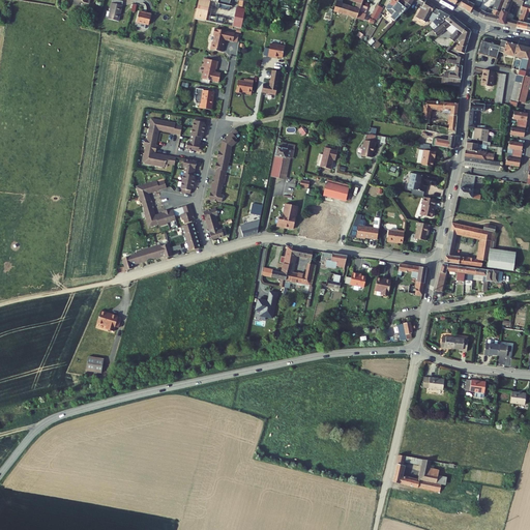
[(217,3),(205,0),(199,0),(195,19),(240,29),(245,9),(230,6),(219,4),(217,3)]
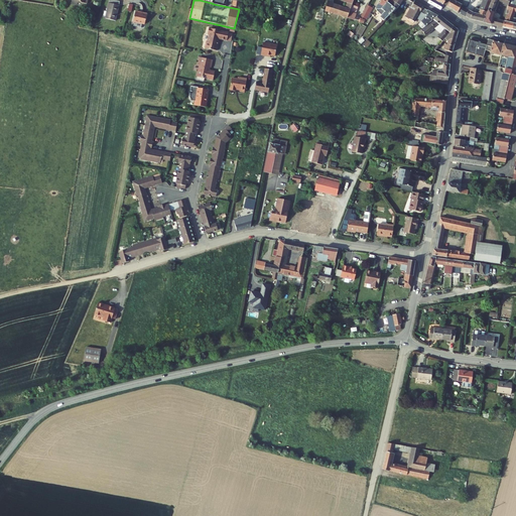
[(328,0),(325,10),(333,12),(339,15),(342,6),(334,4),(334,2),(329,0),(328,0)]
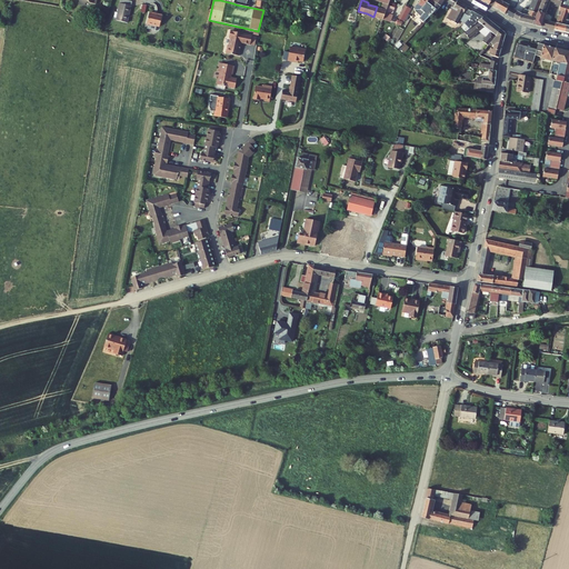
[(381,0),(381,1),(383,2),(381,9),(378,18),(383,19),(386,12),(389,0),(381,0)]
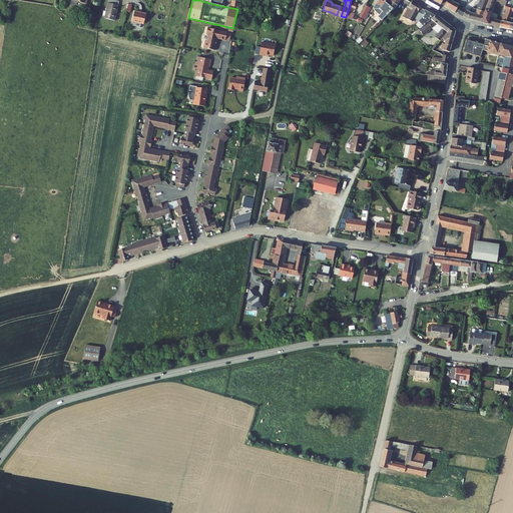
[(386,0),(380,0),(379,3),(377,2),(376,3),(377,4),(374,8),(380,8),(383,5),(385,2),(386,0)]
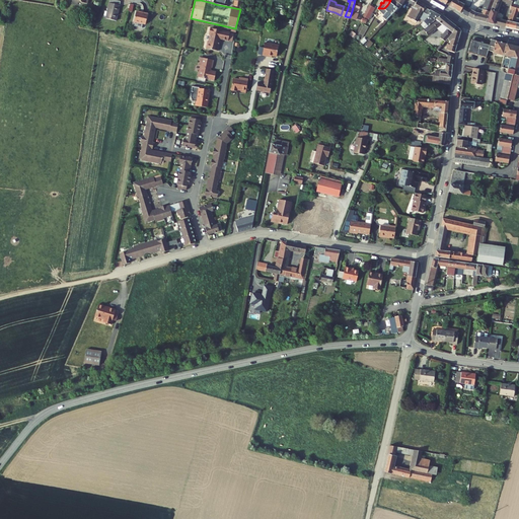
[(397,0),(393,6),(397,10),(400,7),(404,0),(397,0)]
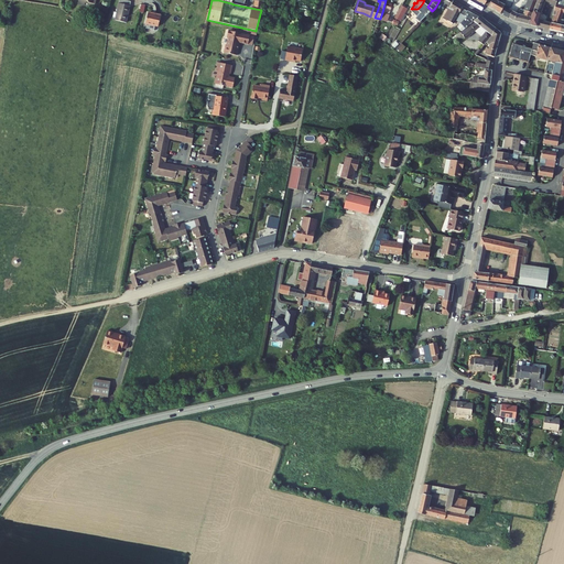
[(459,13),(463,8),(463,7),(453,1),(453,3),(446,0),(444,6),(449,9),(444,19),(454,24),(459,13)]
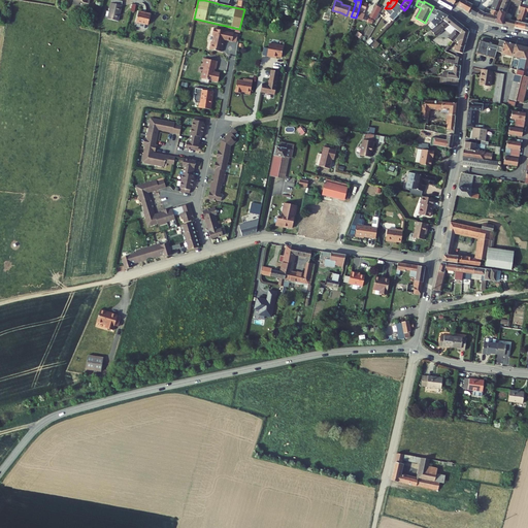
[(460,0),(457,6),(468,12),(472,5),(475,0),(473,0),(460,0)]
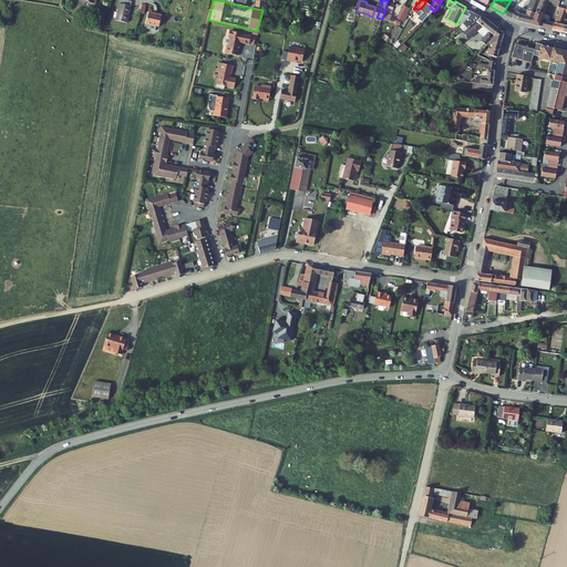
[(512,10),(516,0),(509,0),(511,0),(507,6),(503,13),(512,19),(515,11),(512,10)]
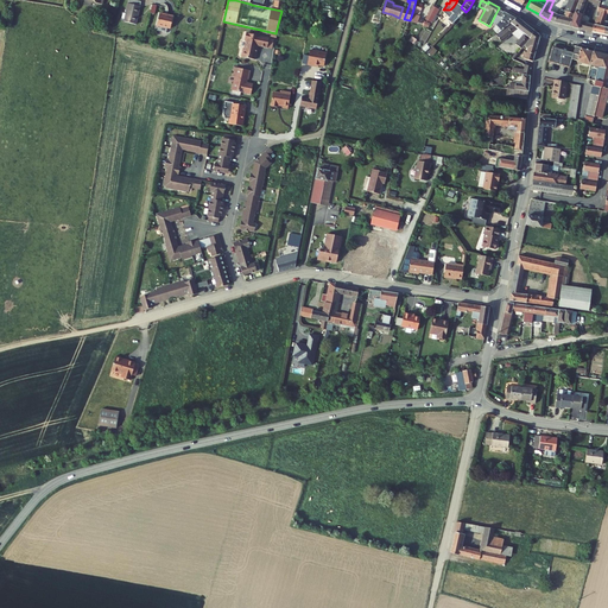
[(553,23),(569,26),(575,11),(580,1),(577,0),(569,0),(565,12),(562,10),(561,10),(559,11),(558,16),(552,12),(549,20),(553,23)]
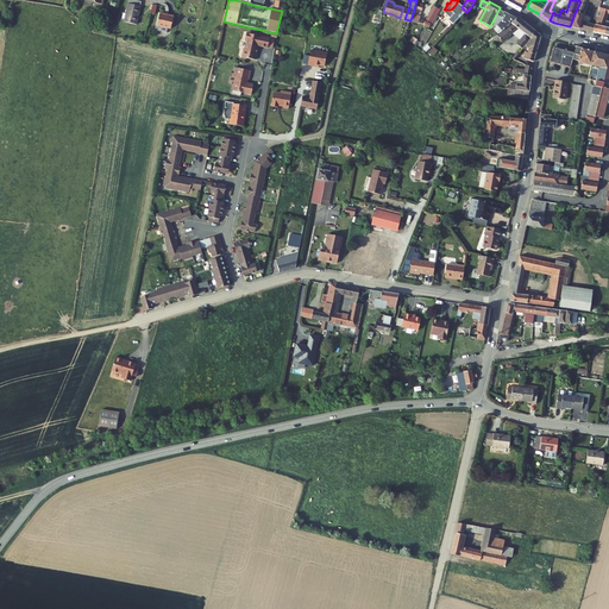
[(582,22),(585,14),(582,13),(585,0),(592,0),(601,2),(601,0),(581,0),(581,1),(576,11),(570,26),(592,32),(595,24),(582,22)]
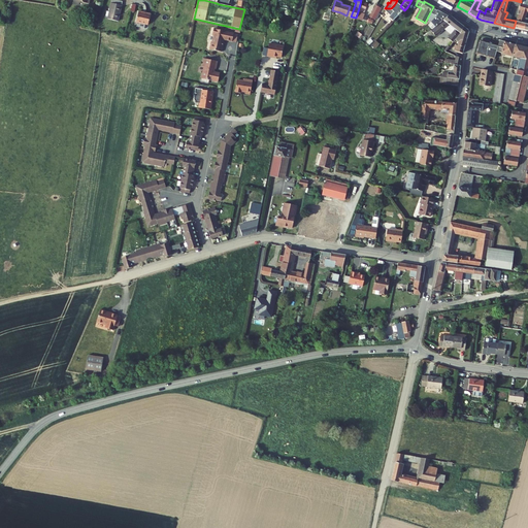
[(523,30),(525,20),(527,10),(527,5),(521,2),(518,12),(519,13),(516,21),(514,28),(523,30)]
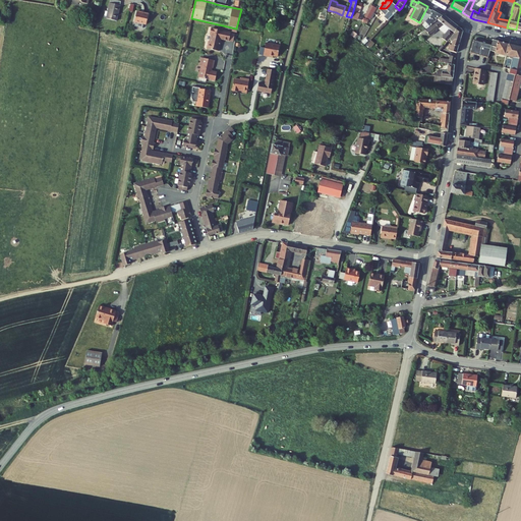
[(120,5),(110,3),(106,18),(116,20),(120,5)]
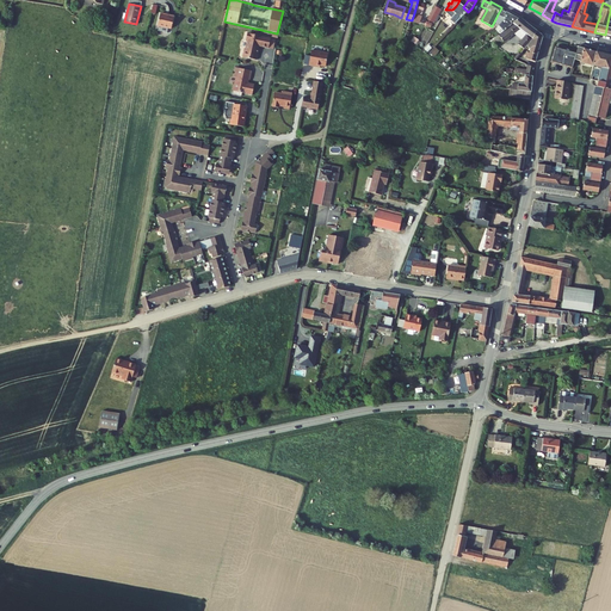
[(454,26),(468,12),(463,7),(461,4),(458,7),(456,6),(452,10),(445,10),(446,11),(445,12),(452,19),(449,22),(454,26)]
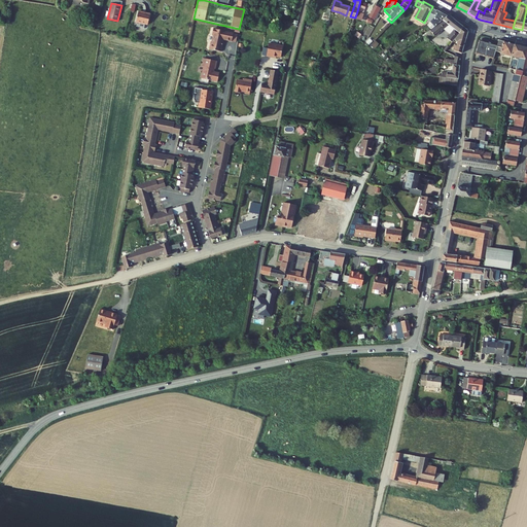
[(382,8),(376,5),(370,15),(370,16),(374,19),(375,20),(382,8)]
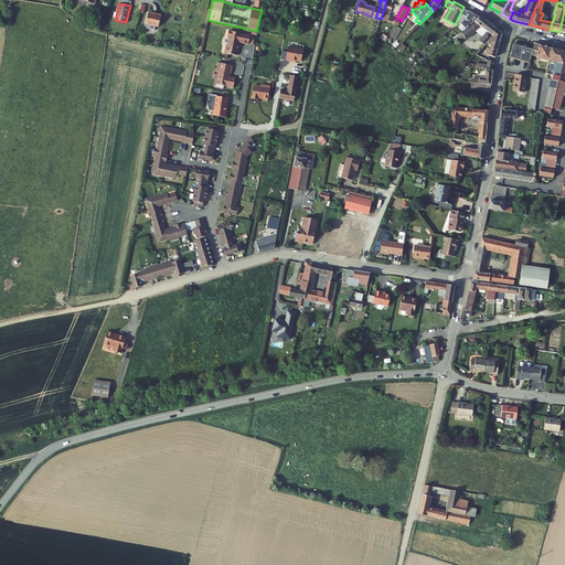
[(464,8),(460,13),(467,17),(461,23),(466,29),(475,21),(477,20),(470,16),(470,12),(464,8)]
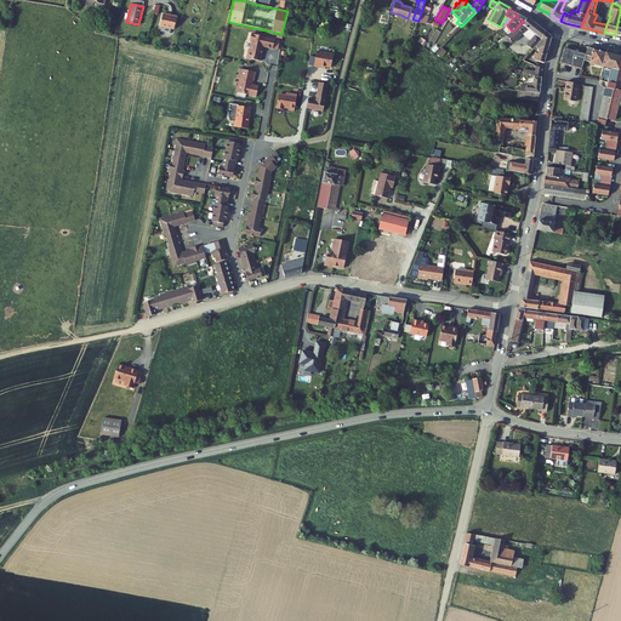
[(161,27),(163,27),(171,29),(174,29),(177,17),(164,13),(161,27)]
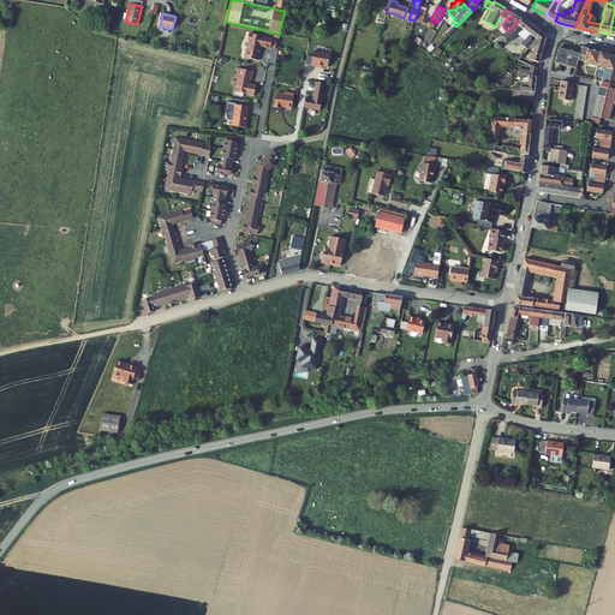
[(431,19),(431,18),(417,13),(415,21),(429,27),(431,19)]
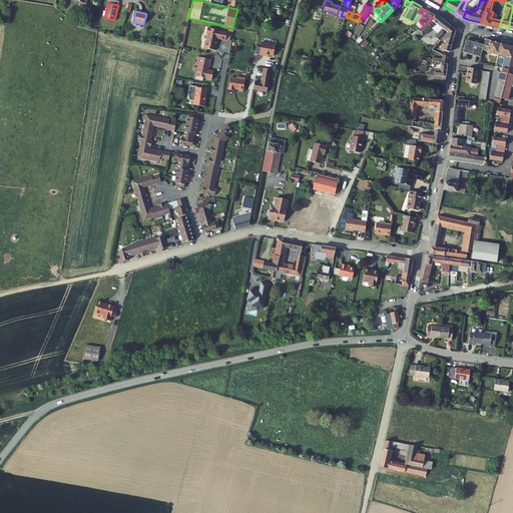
[(451,26),(437,15),(435,16),(433,18),(431,19),(432,20),(420,29),(419,28),(415,31),(420,38),(432,28),(437,24),(442,28),(438,32),(435,36),(441,40),(451,26)]
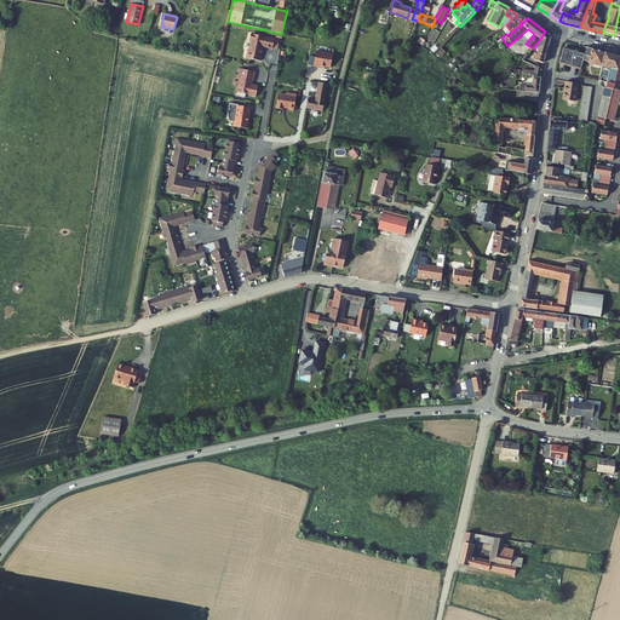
[(528,29),(522,34),(529,39),(534,34),(528,29)]
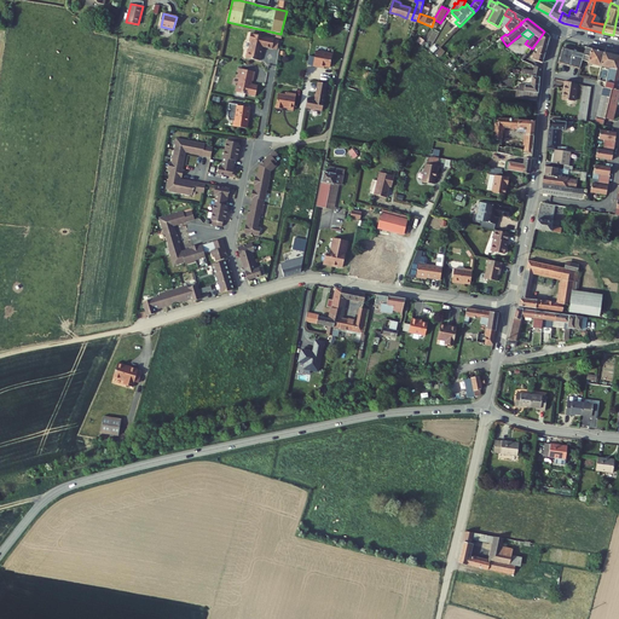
[(548,34),(544,32),(532,48),(533,50),(536,47),(538,48),(537,53),(534,52),(532,58),(543,62),(550,38),(548,34)]
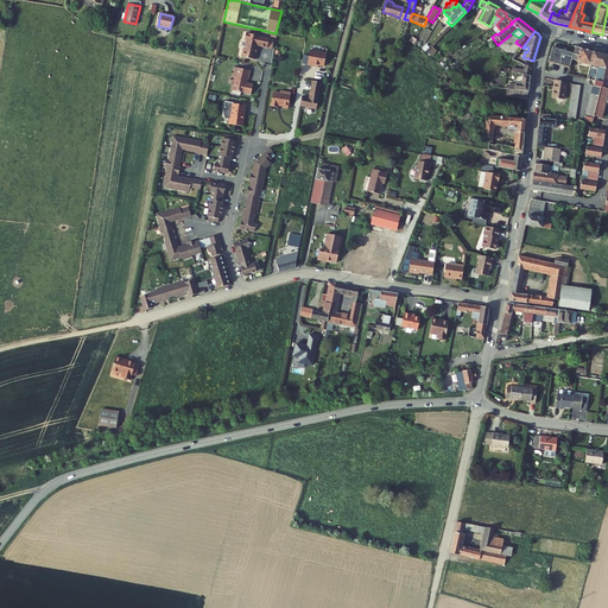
[(254,33),(247,32),(246,39),(245,48),(244,48),(241,56),(257,58),(258,51),(257,51),(258,45),(267,46),(270,38),(254,35),(254,33)]
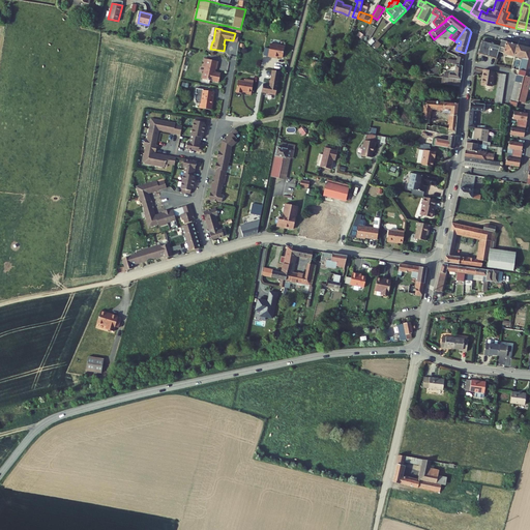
[(516,57),(518,45),(506,42),(502,40),(501,47),(501,48),(499,52),(504,53),(503,54),(516,57)]
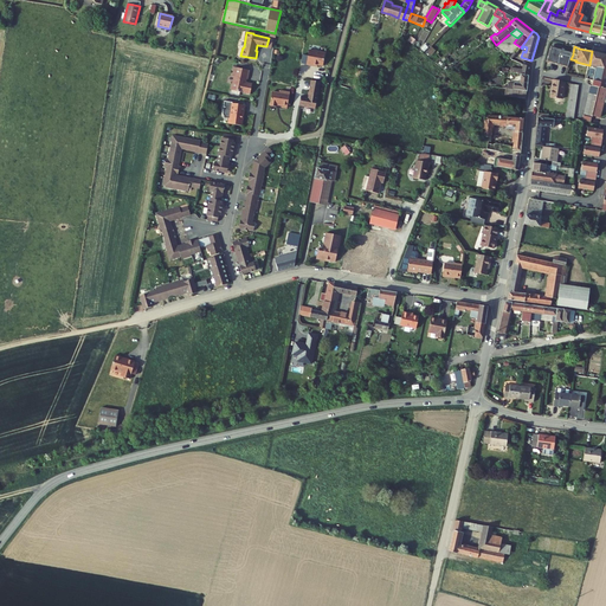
[(573,55),(573,53),(553,47),(548,60),(568,68),(571,59),(573,55)]
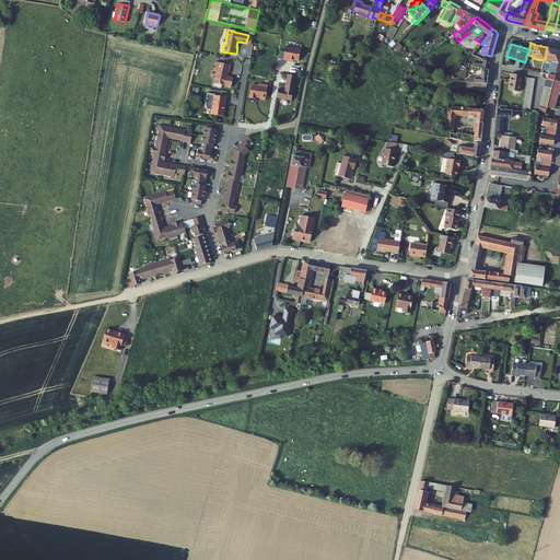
[(283,60),(289,61),(289,59),(293,60),(299,61),(301,49),(286,46),(283,60)]
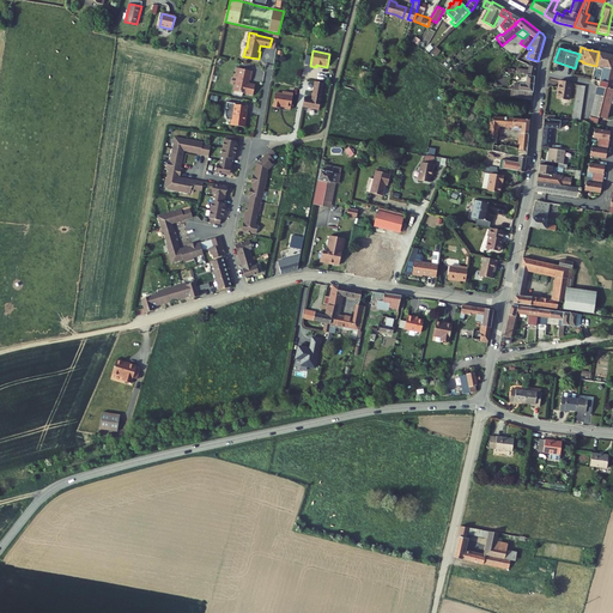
[(612,58),(612,54),(599,52),(596,66),(604,67),(599,87),(606,89),(612,58)]
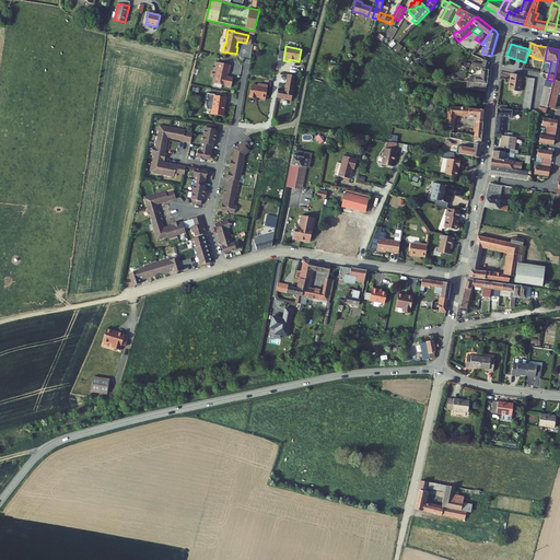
[(490,61),(483,59),(482,65),(475,62),(475,61),(473,60),(471,67),(481,69),(488,70),(490,61)]
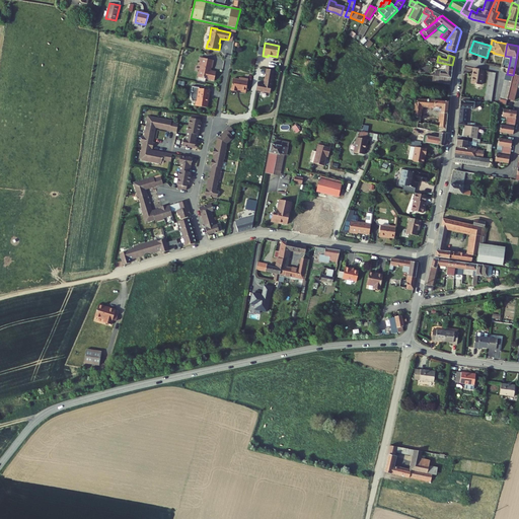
[(213,60),(200,58),(199,66),(200,66),(198,77),(214,81),(216,72),(210,71),(210,68),(212,68),(213,60)]
